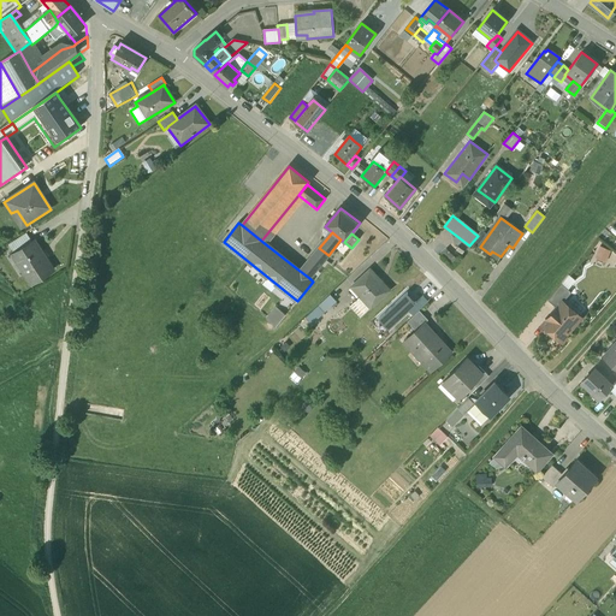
[(25,235),(7,247),(13,256),(31,244),(25,235)]
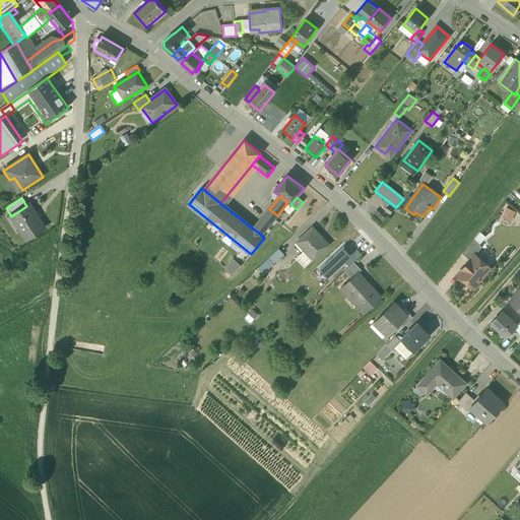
[(11,216),(9,217),(25,242),(45,230),(39,221),(37,222),(33,216),(35,214),(28,205),(26,206),(11,216)]
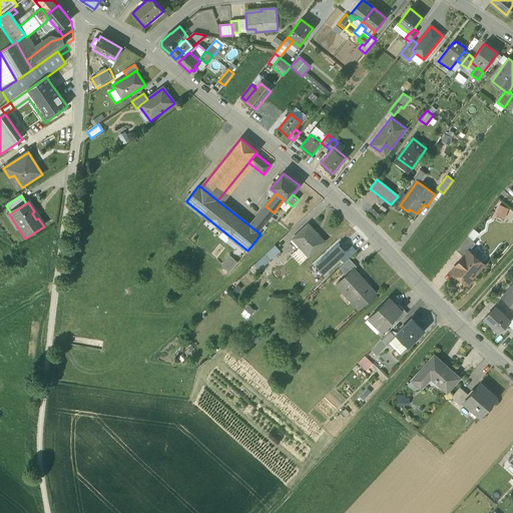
[(507,218),(511,208),(502,205),(498,215),(507,218)]
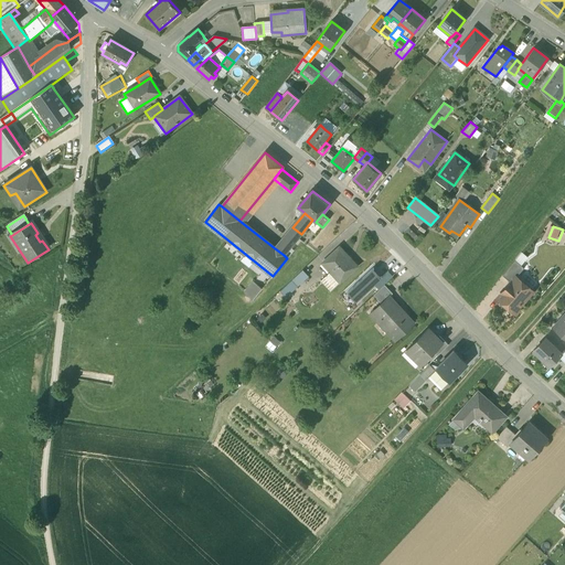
[(292,227),(275,248),(284,255),(290,247),(301,234),(292,227)]
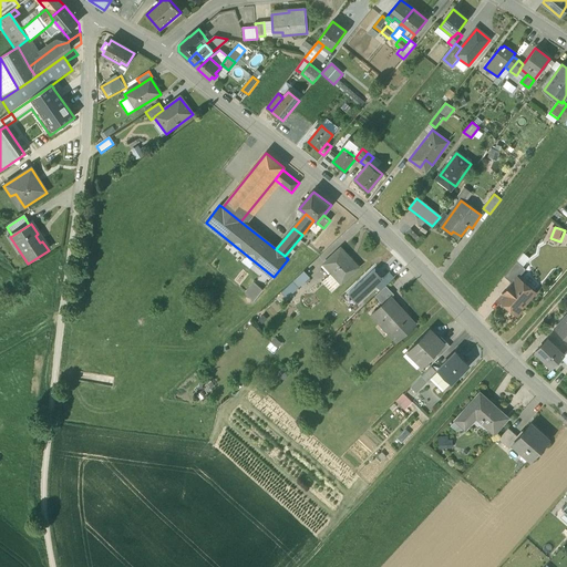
[(291,248),(285,256),(288,259),(296,251),(291,248)]
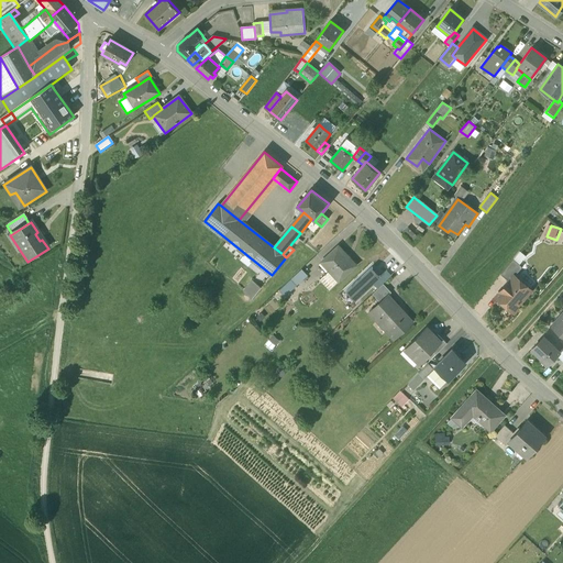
[(339,246),(321,263),(329,271),(339,280),(355,265),(339,246)]
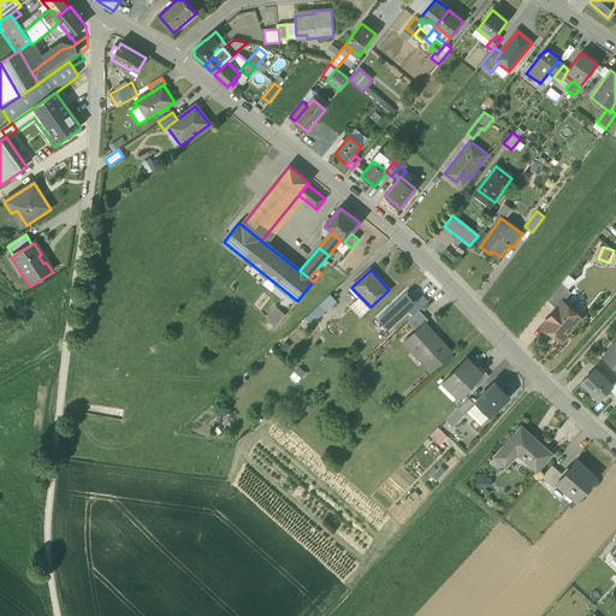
[(562,283),(549,301),(557,308),(563,302),(564,302),(573,292),(562,283)]
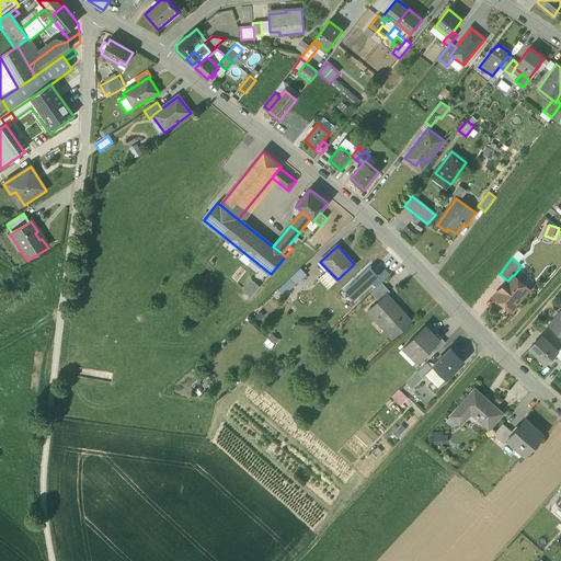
[(370,284),(379,276),(370,267),(345,290),(354,299),(370,284)]
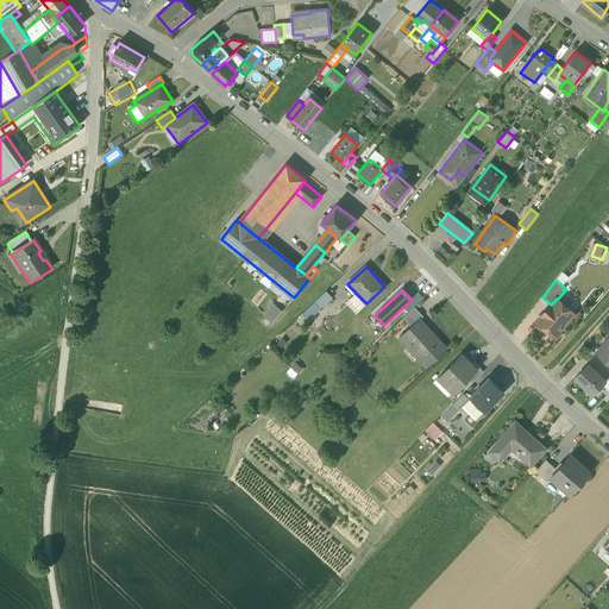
[(326,292),(302,314),(308,321),(333,299),(326,292)]
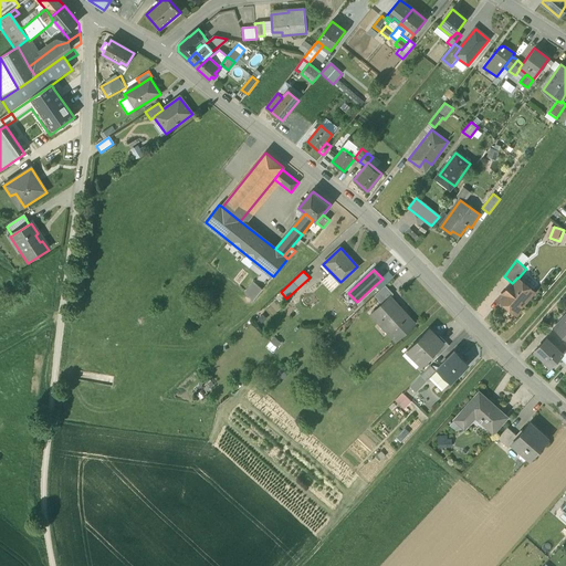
[(331,272),(322,281),(331,292),(341,282),(331,272)]
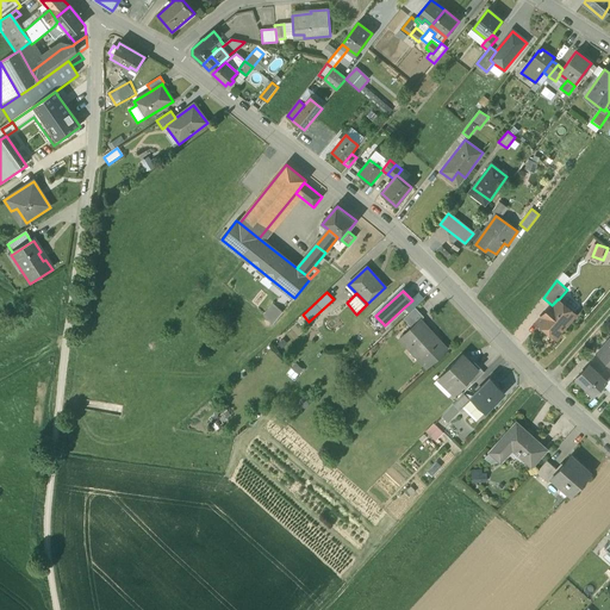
[(412,300),(403,309),(409,313),(415,307),(424,299),(419,293),(412,300)]
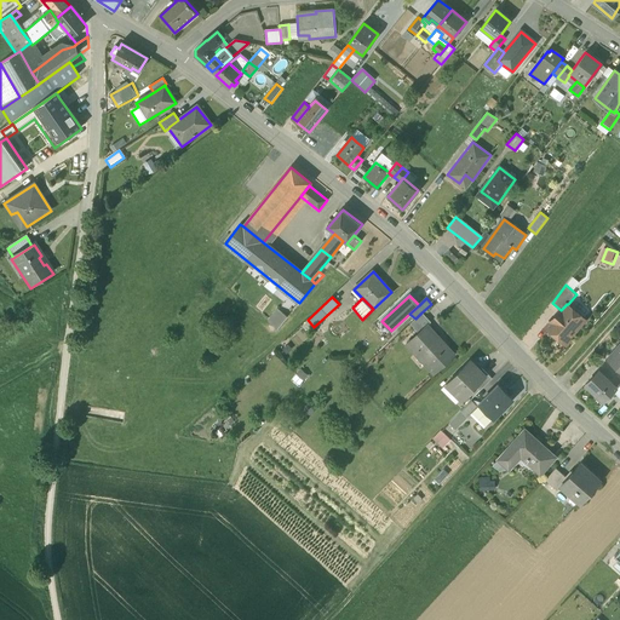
[(568,304),(567,304),(561,310),(546,327),(558,337),(558,340),(562,344),(567,344),(570,340),(570,337),(585,320),(568,304)]
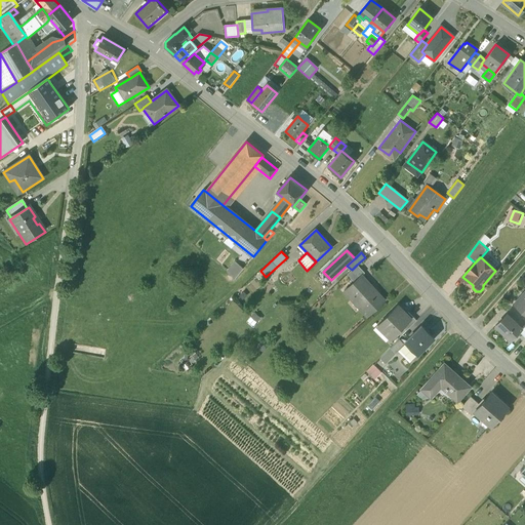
[(236,263),(228,273),(234,279),(243,269),(236,263)]
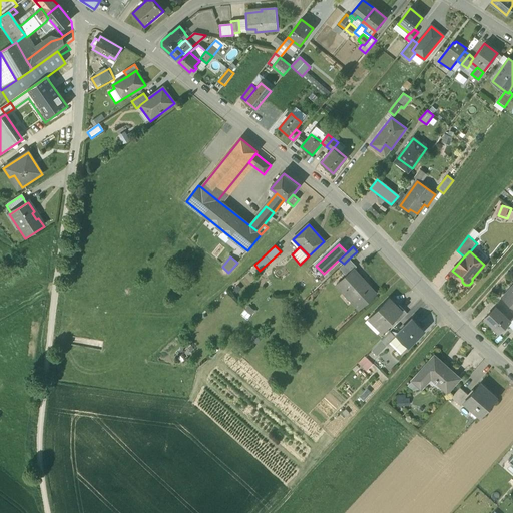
[(344,264),(340,269),(347,277),(353,271),(357,268),(349,259),(344,264)]
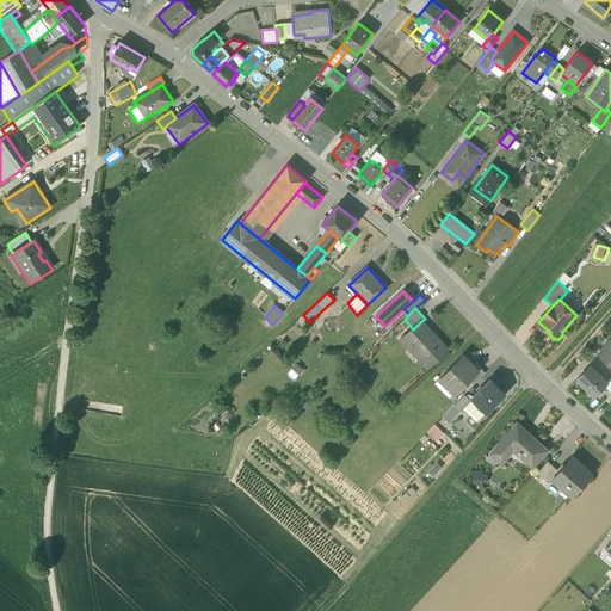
[(413,329),(401,340),(409,349),(412,346),(421,356),(419,357),(427,365),(436,357),(438,359),(448,350),(432,332),(431,333),(420,322),(413,329)]
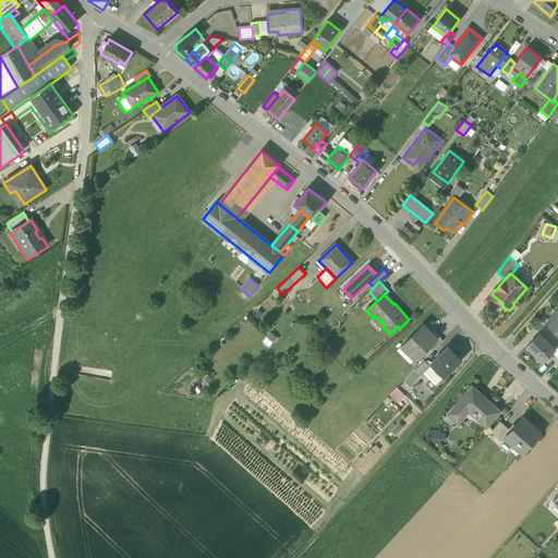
[(557,311),(548,323),(547,322),(547,323),(557,331),(557,311)]
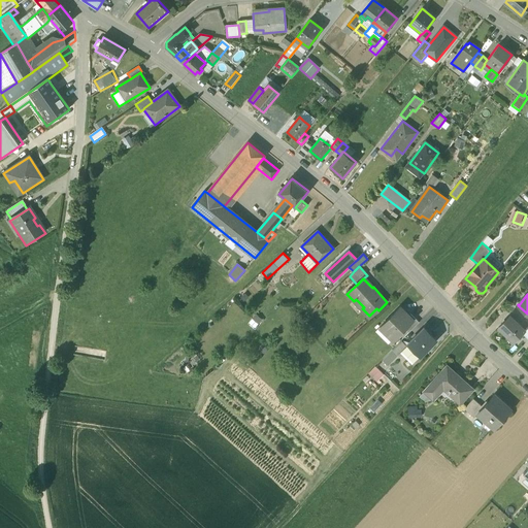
[(400,306),(381,327),(393,340),(404,329),(405,328),(404,328),(406,326),(402,322),(410,315),(409,314),(408,315),(400,306)]
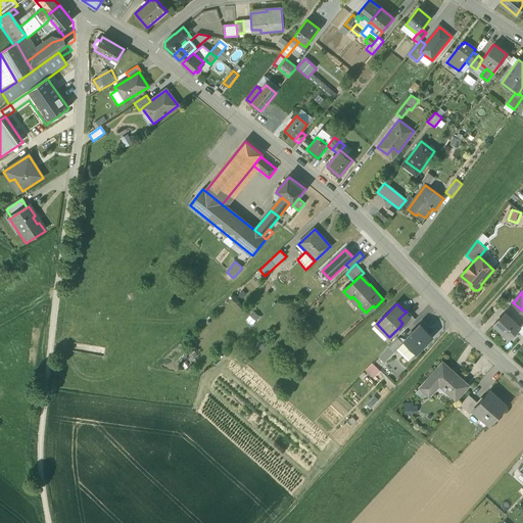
[(407,312),(398,319),(402,323),(400,325),(401,325),(400,326),(405,330),(415,320),(407,312)]
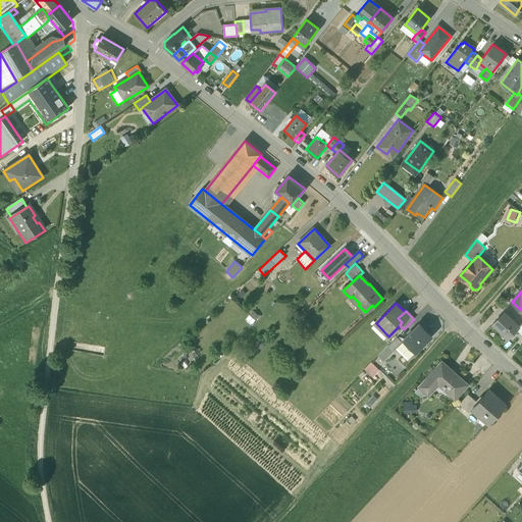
[(518,325),(504,312),(492,323),(493,324),(493,323),(501,330),(508,337),(518,325)]
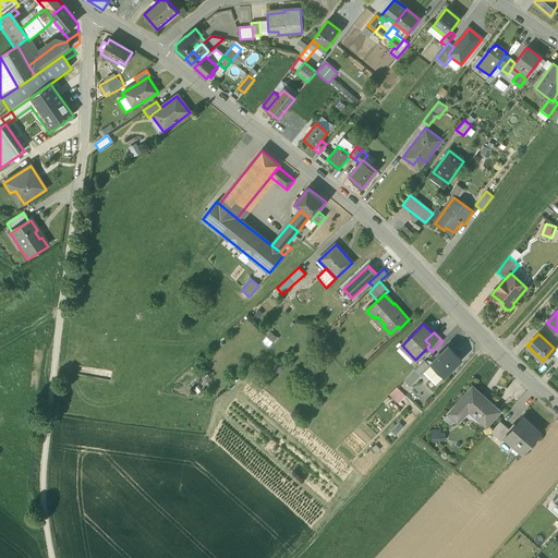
[(448,347),(432,363),(445,376),(461,360),(448,347)]
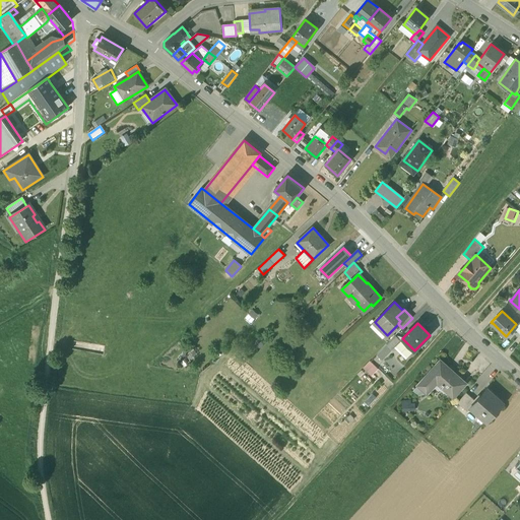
[(395,335),(386,344),(392,349),(396,346),(401,341),(400,340),(395,335)]
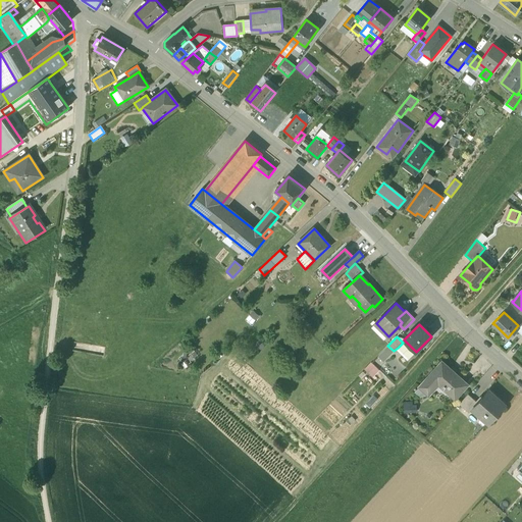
[(416,352),(404,340),(402,342),(403,343),(398,348),(409,359),(416,352)]
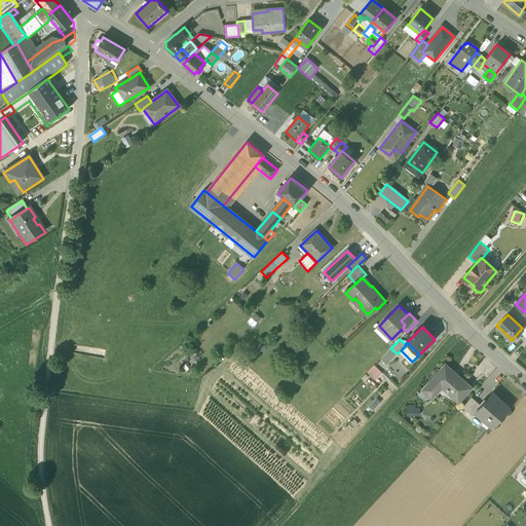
[(445,365),(422,389),(431,398),(441,387),(445,390),(444,391),(445,392),(446,391),(458,402),(471,387),(445,365)]
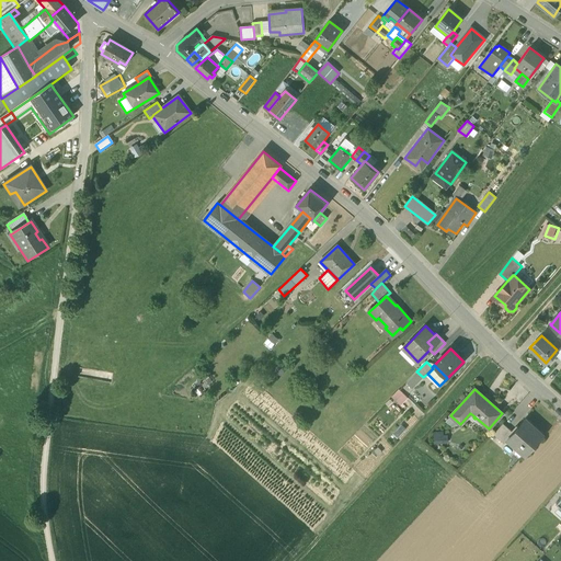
[(400,390),(393,397),(402,405),(410,398),(400,390)]
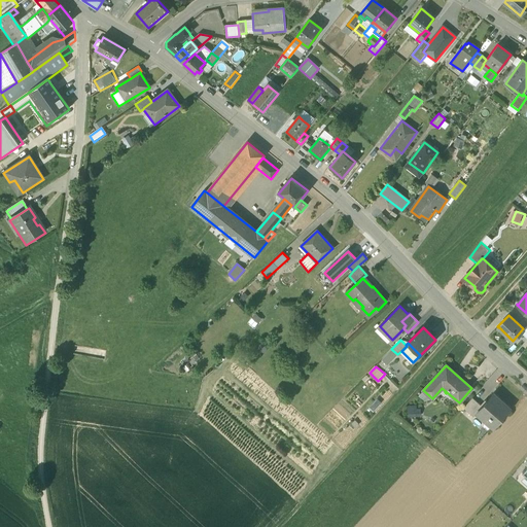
[(482,406),(477,412),(477,413),(485,420),(487,419),(494,426),(510,409),(493,393),(482,406)]
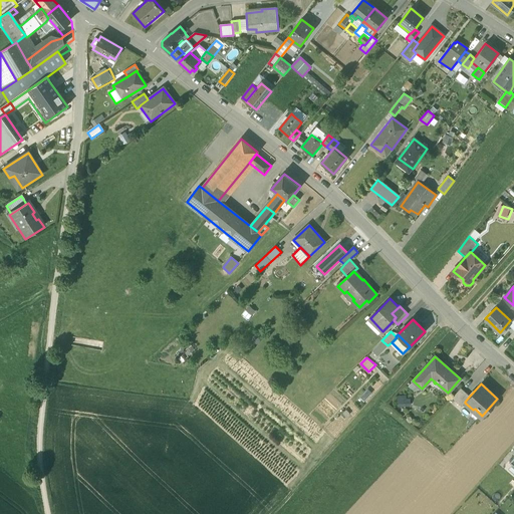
[(461,388),(452,398),(462,407),(465,403),(465,402),(470,396),(461,388)]
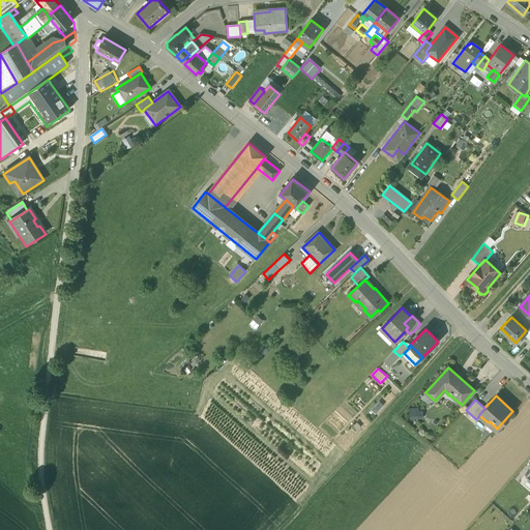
[(427,410),(413,409),(412,418),(424,419),(427,410)]
